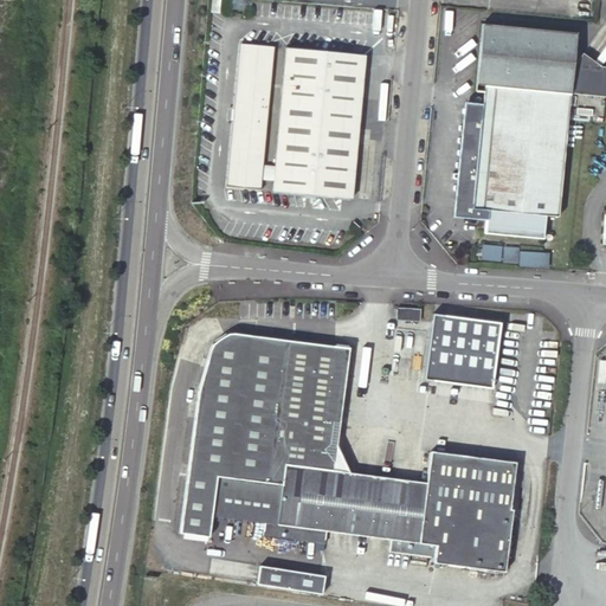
[(219,1),(212,0),(210,0),(210,15),(218,17),(219,1)]
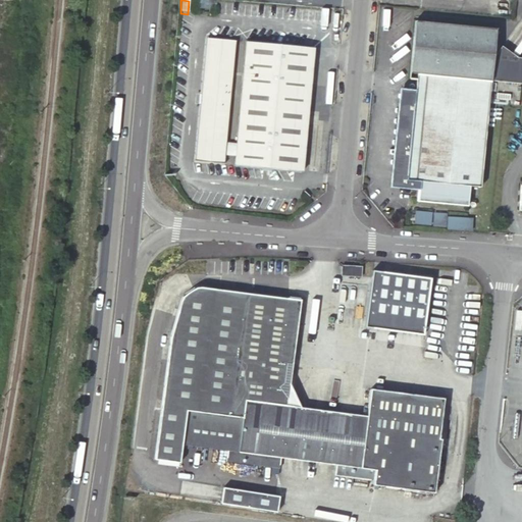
[(491,62),(494,30),(414,21),(409,73),(424,74),(423,80),(422,91),(413,190),(412,200),(431,202),(469,206),(470,187),(480,188),(490,81),(491,62)]
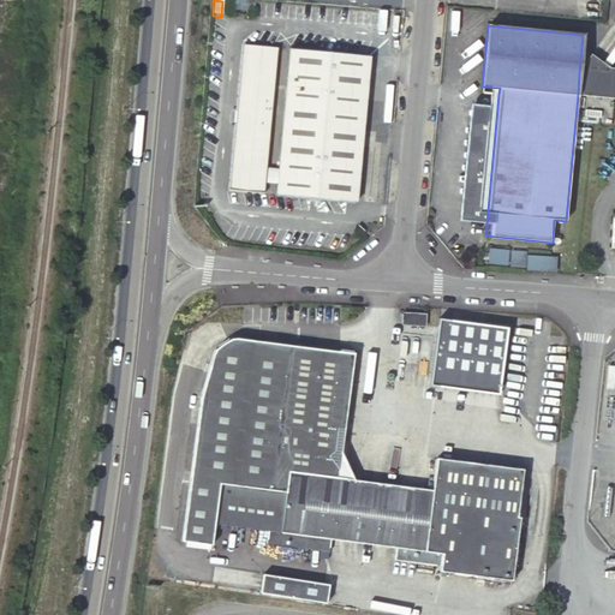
[(266,171),(278,46),(243,43),(231,191),(264,195),(264,185),(266,171)]
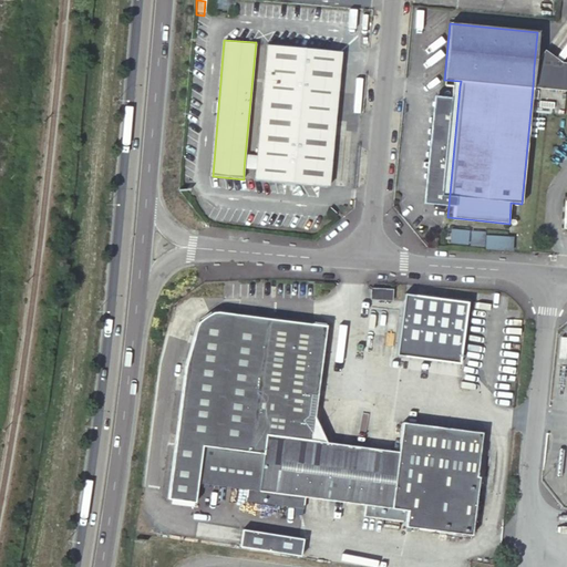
[(329,187),(341,50),(268,43),(258,158),(257,172),(256,181),(329,187)]
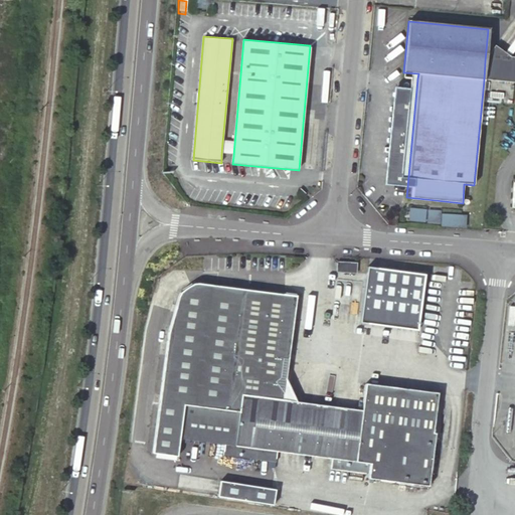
[(502,52),(493,46),(486,60),(485,61),(484,79),(499,80),(502,52)]
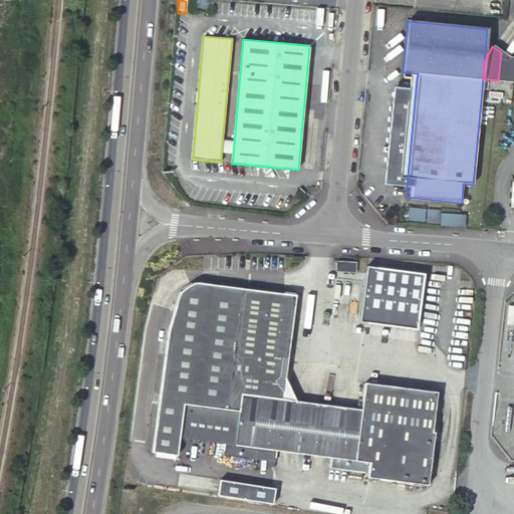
[(513,58),(511,58),(501,52),(498,80),(513,81),(513,58)]
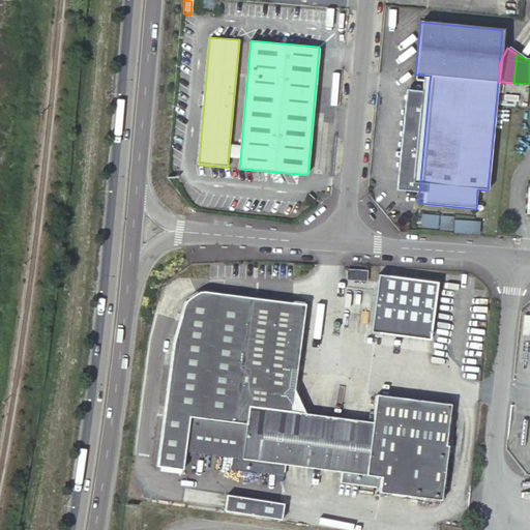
[(429,92),(405,90),(395,189),(419,193),(429,92)]
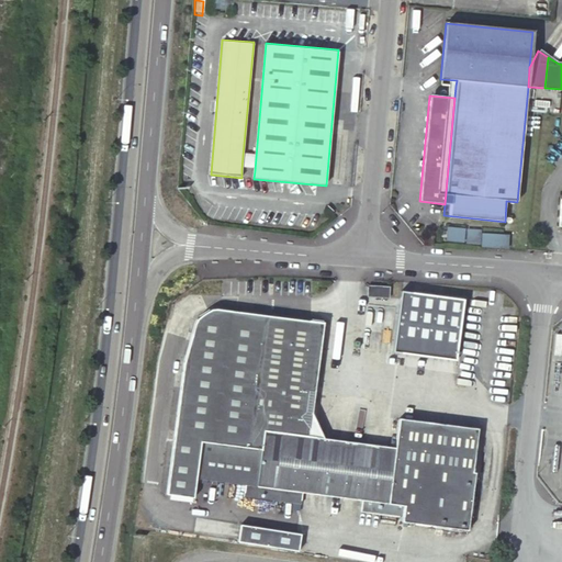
[(248,104),(248,119),(257,119),(257,105),(248,104)]
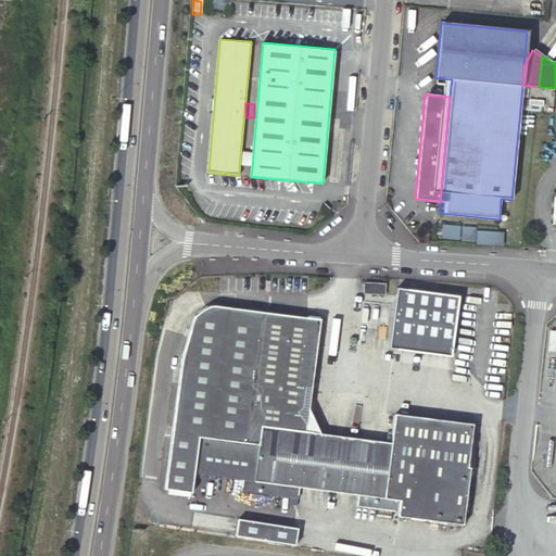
[(253,155),(240,154),(239,167),(252,168),(253,155)]
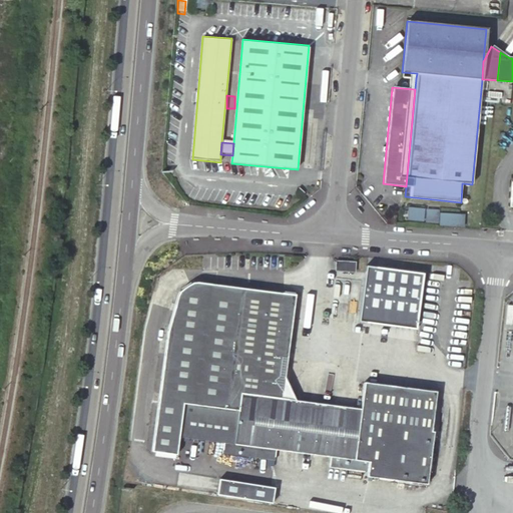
[(407,218),(420,219),(421,214),(428,214),(429,208),(408,207),(407,218)]
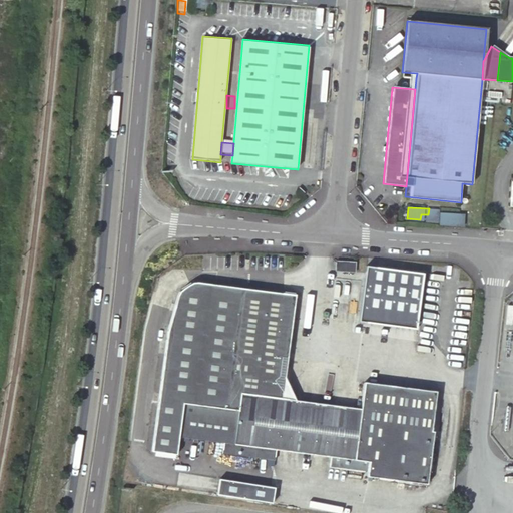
[(386,211),(385,222),(397,223),(398,211),(386,211)]
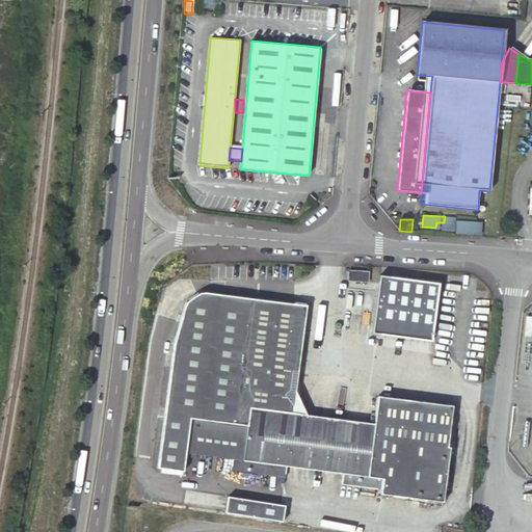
[(480,235),(481,222),(455,220),(455,234),(480,235)]
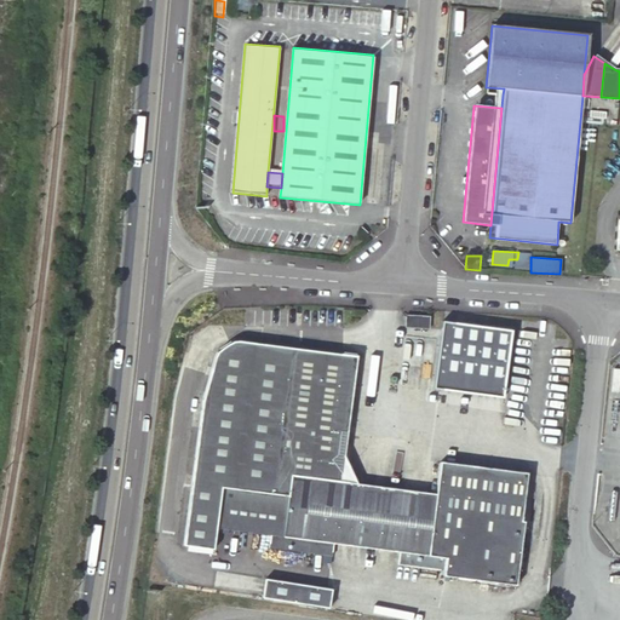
[(514,328),(453,321),(453,314),(445,313),(435,388),(505,396),(514,328)]
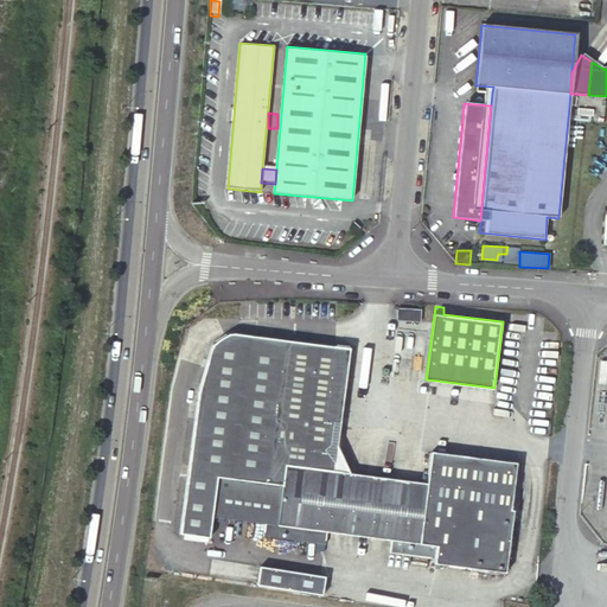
[(420,321),(420,310),(397,308),(396,320),(420,321)]
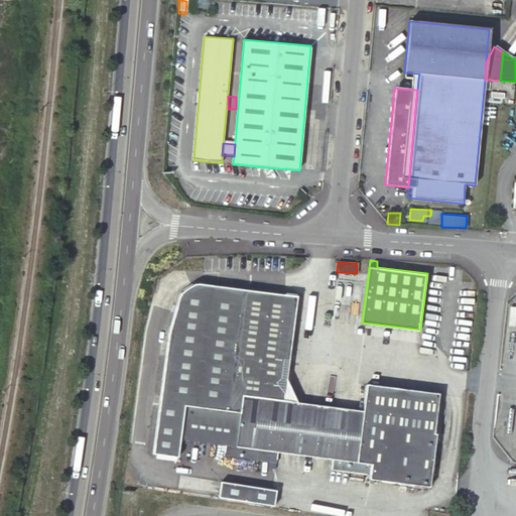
[(180,290),(178,295),(167,336),(153,458),(178,460),(180,442),(225,447),(224,458),(278,464),(279,454),(335,460),(334,470),(372,475),(372,479),(432,486),(438,432),(436,432),(441,392),(368,384),(365,411),(285,402),(286,396),(276,383),(282,379),(284,360),(289,361),(296,297),(221,288),(198,286),(191,285),(185,287),(180,290)]
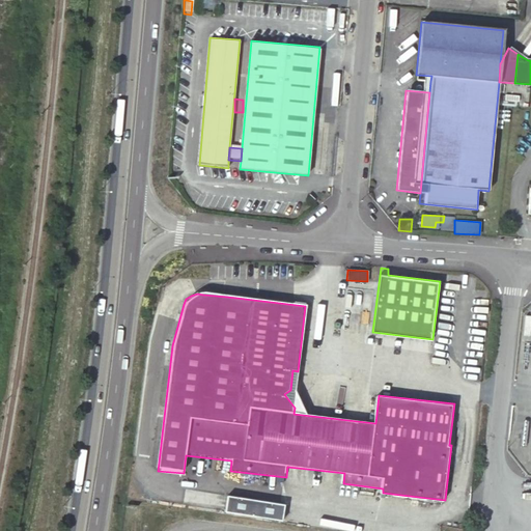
[(285,504),(227,495),(225,511),(282,520),(285,504)]
